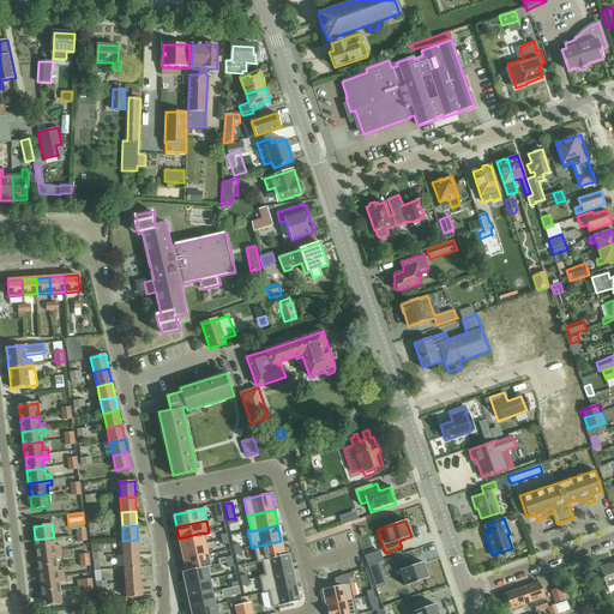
[(203,533),(179,539),(181,549),(205,545),(203,534),(203,533)]
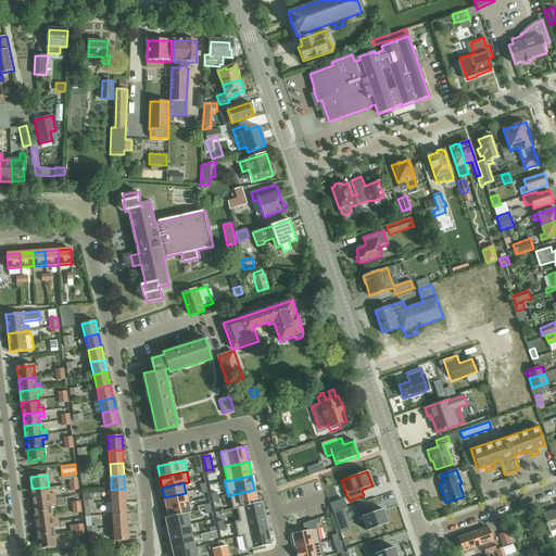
[(50,494),(49,487),(32,489),(33,501),(54,498),(54,494),(50,494)]
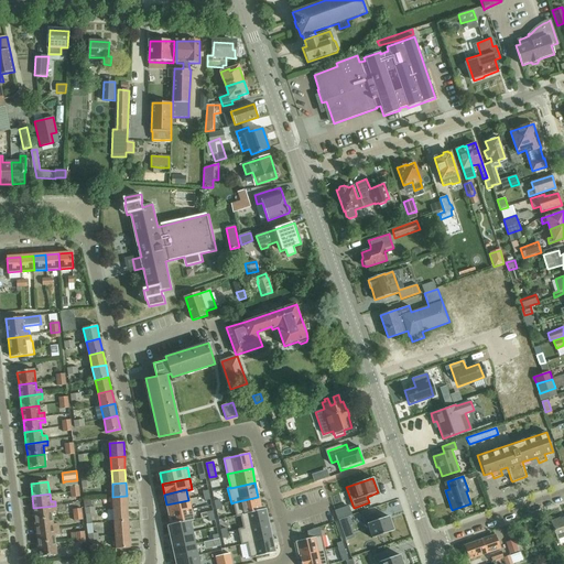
[(128,509),(127,496),(112,497),(114,509),(128,509)]
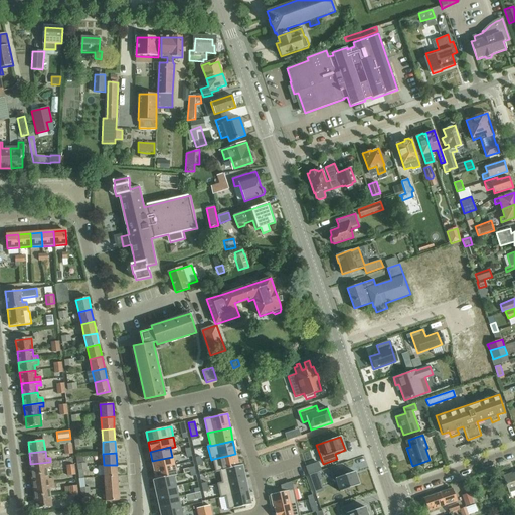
[(235,454),(213,459),(216,472),(220,471),(238,466),(235,454)]
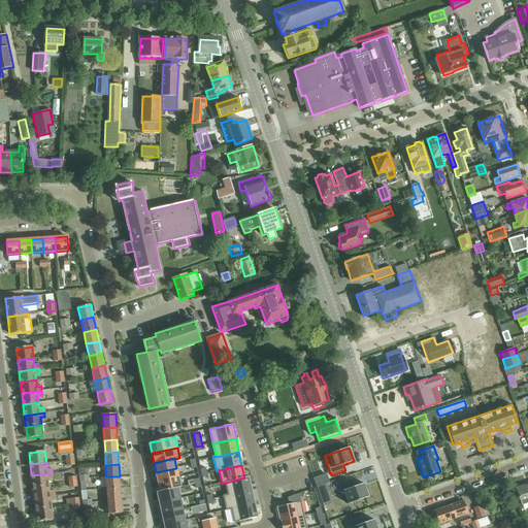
[(176,468),(156,472),(158,482),(178,477),(176,468)]
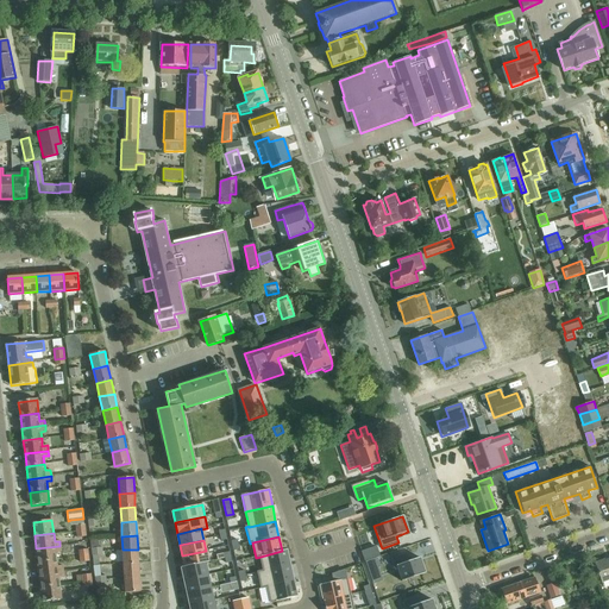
[(61,552),(60,546),(36,548),(38,562),(57,559),(56,553),(61,552)]
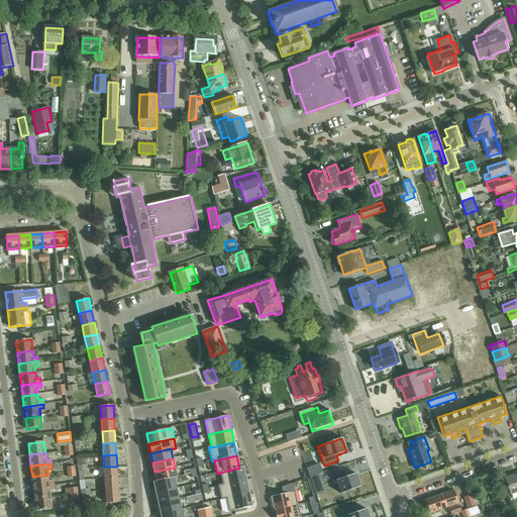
[(319,463),(307,468),(310,477),(322,472),(319,463)]
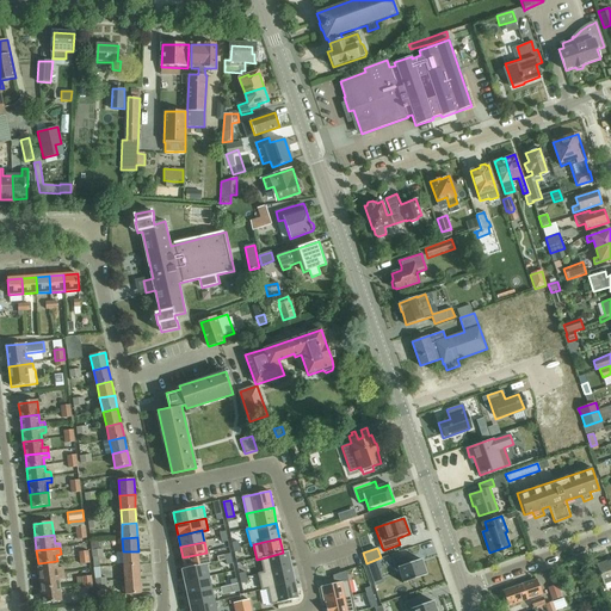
[(139,566),(139,551),(123,551),(124,566),(139,566)]
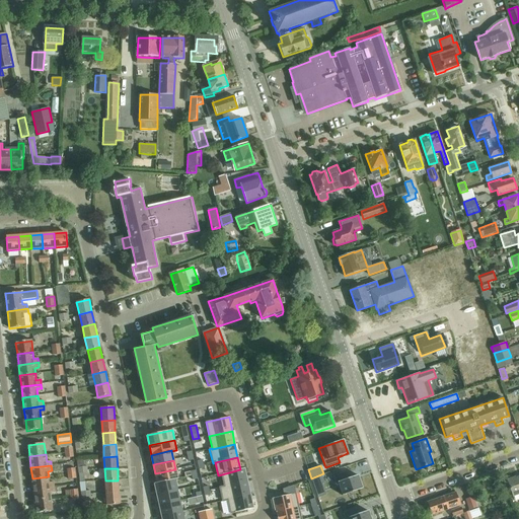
[(240,469),(222,474),(224,487),(224,488),(247,482),(244,468),(240,469)]
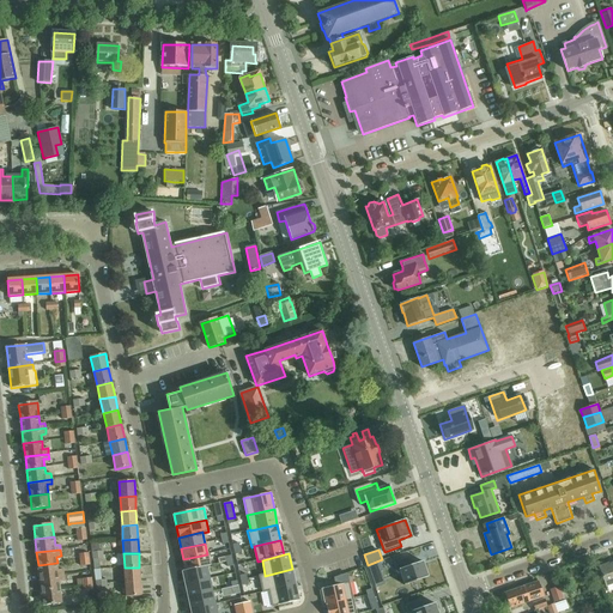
[(207,554),(183,559),(186,570),(186,571),(207,566),(211,566),(207,554)]
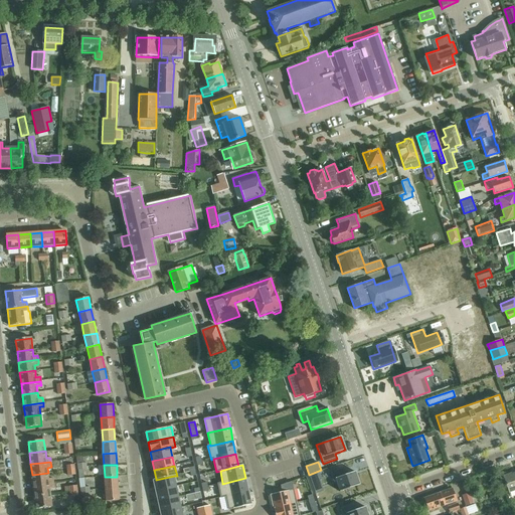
[(342,470),(331,474),(333,479),(335,479),(340,492),(359,485),(355,472),(344,475),(342,470)]
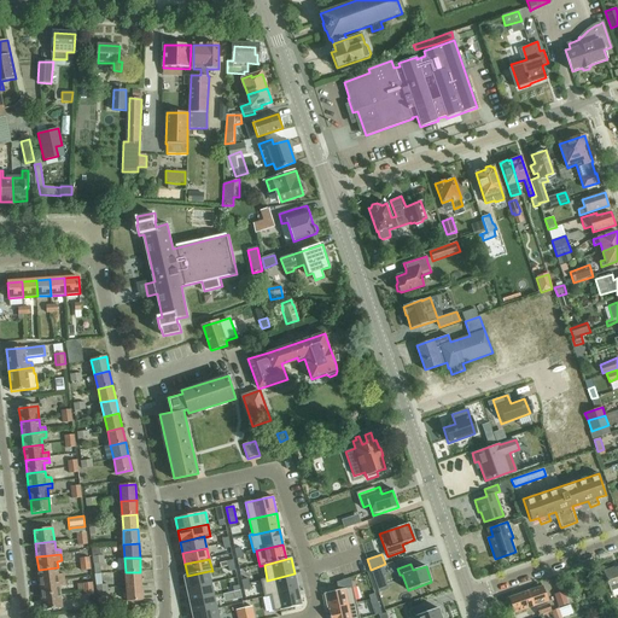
[(383,566),(371,570),(371,571),(374,579),(384,576),(385,576),(383,566)]
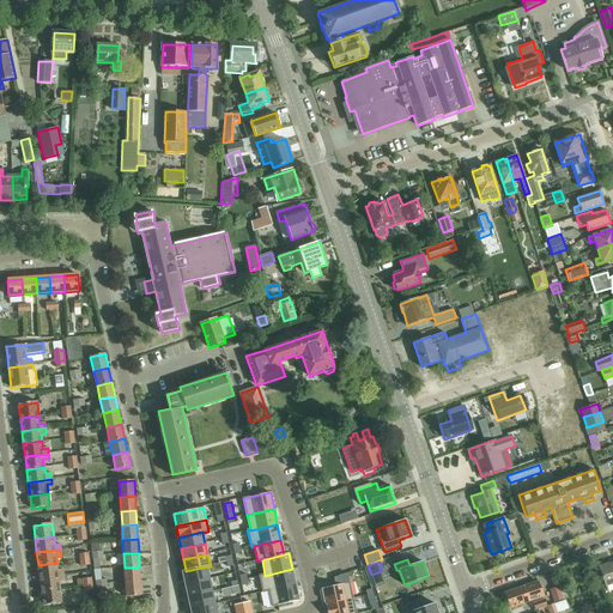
[(58,570),(58,563),(38,565),(40,578),(64,576),(64,570),(58,570)]
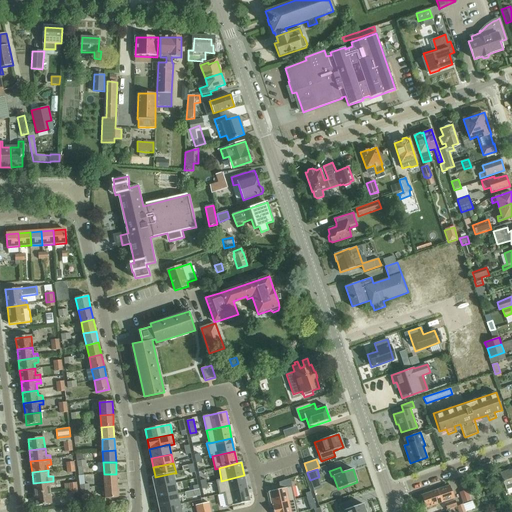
[(511,470),(508,472),(508,471),(500,473),(503,480),(502,480),(503,483),(505,489),(511,486),(511,470)]
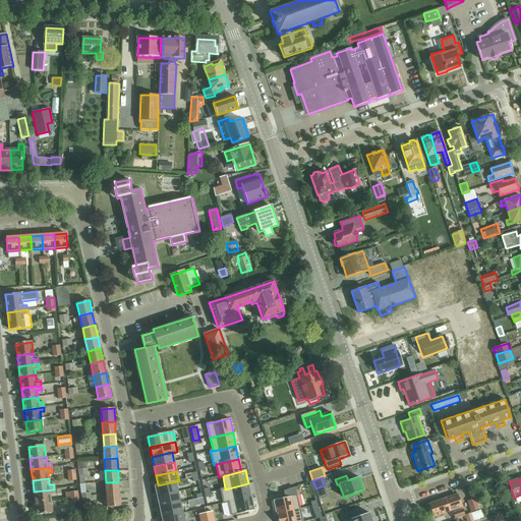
[(158,484),(155,485),(158,497),(178,491),(176,481),(158,485),(158,484)]
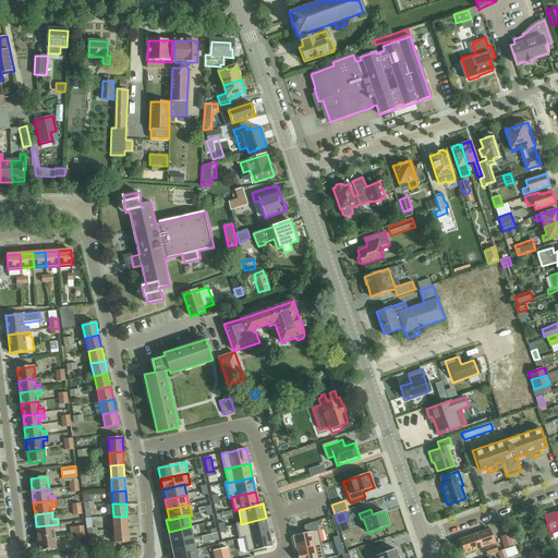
[(128,529),(126,517),(113,517),(114,530),(128,529)]
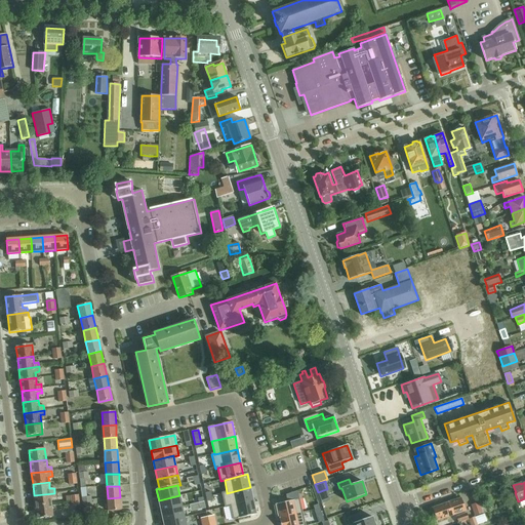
[(227,492),(223,493),(226,508),(230,507),(230,506),(253,500),(250,487),(227,493),(227,492)]
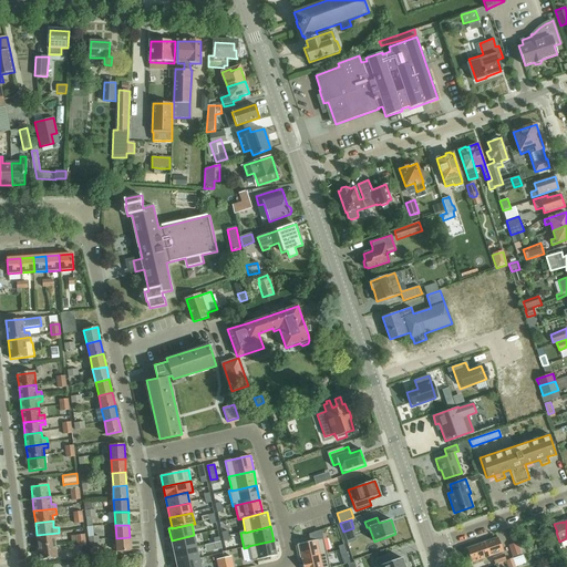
[(548,526),(540,528),(544,536),(550,534),(548,526)]
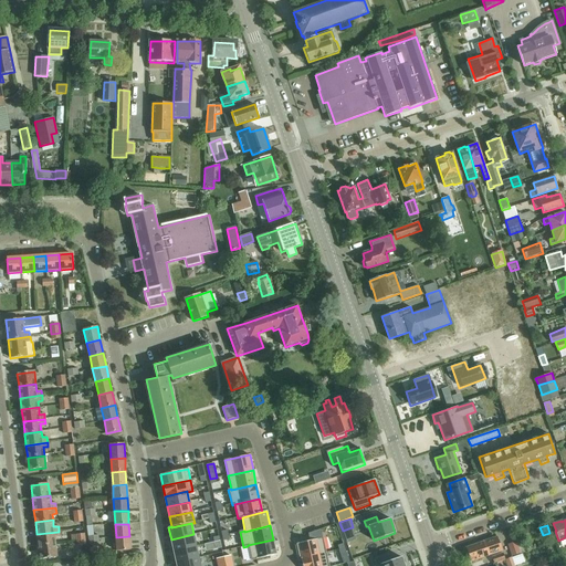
[(54,536),(60,536),(59,532),(37,534),(38,546),(55,544),(54,536)]
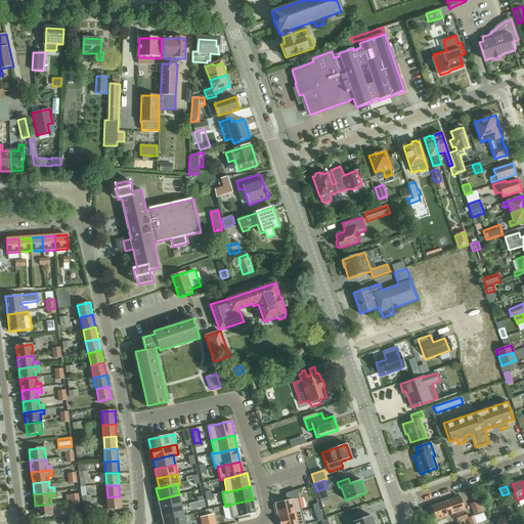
[(179,494),(159,499),(161,511),(181,506),(179,494)]
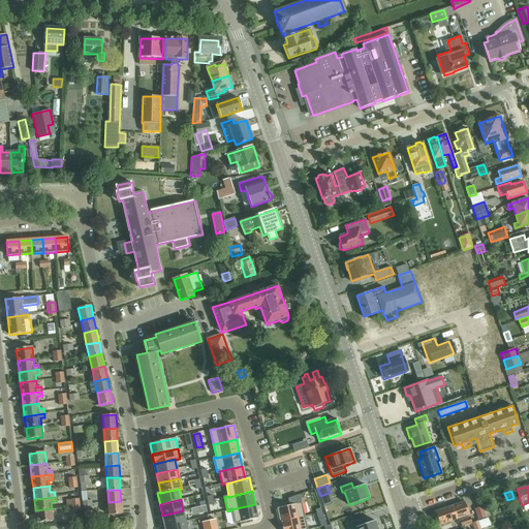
[(122,515),(121,501),(109,502),(109,515),(122,515)]
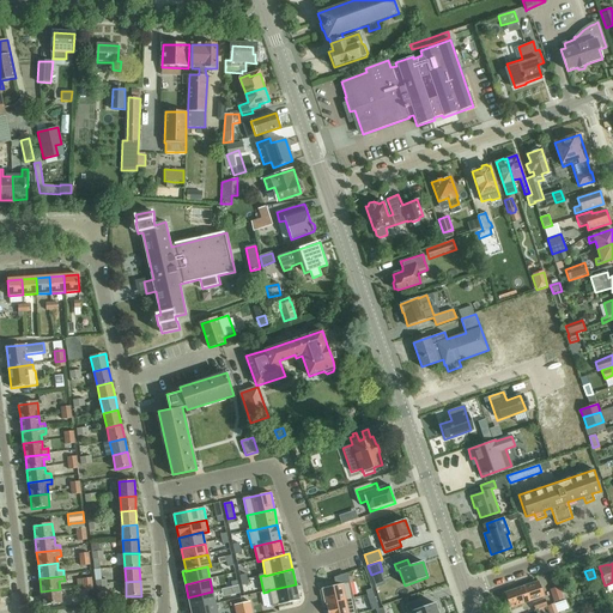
[(538,581),(505,593),(510,607),(542,596),(538,581)]
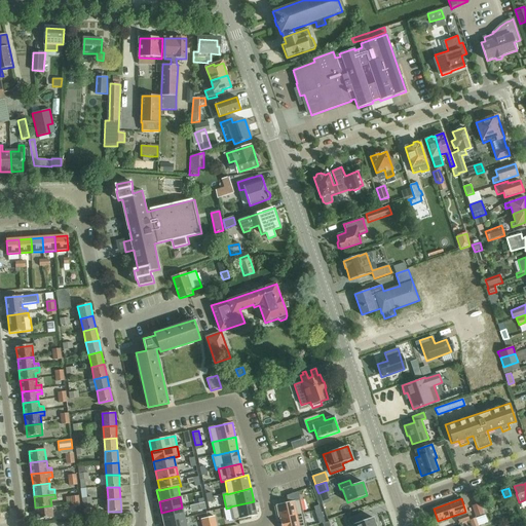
[(288,502),(276,505),(279,519),(303,514),(300,500),(299,500),(288,502)]
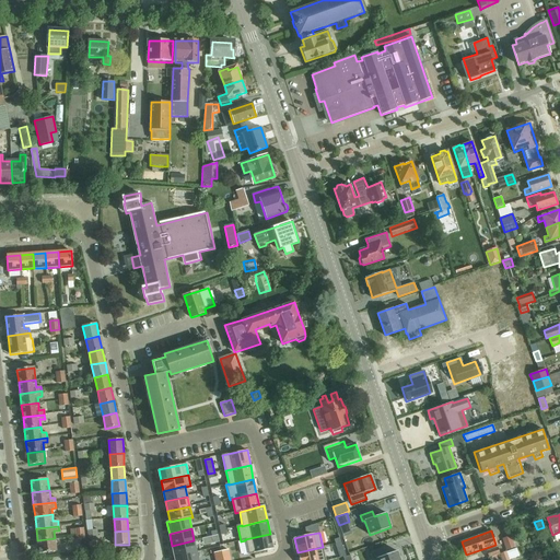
[(270,534),(245,539),(245,540),(248,555),(273,549),(270,534)]
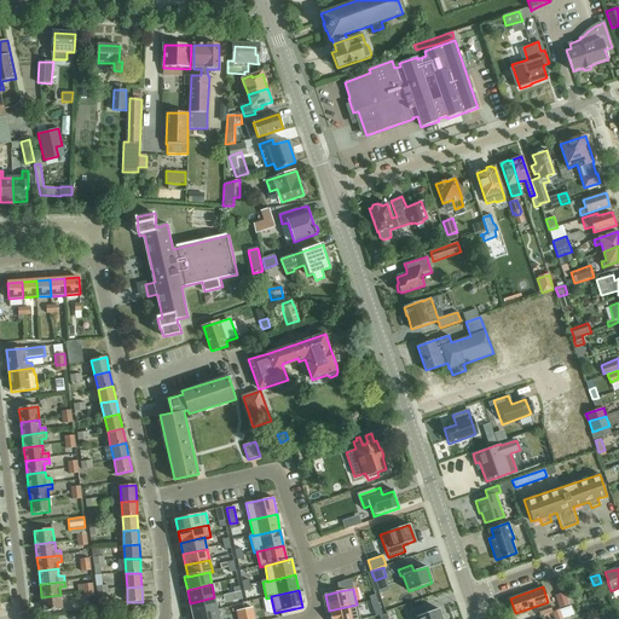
[(555,596),(559,606),(560,607),(576,601),(571,590),(563,593),(555,596)]
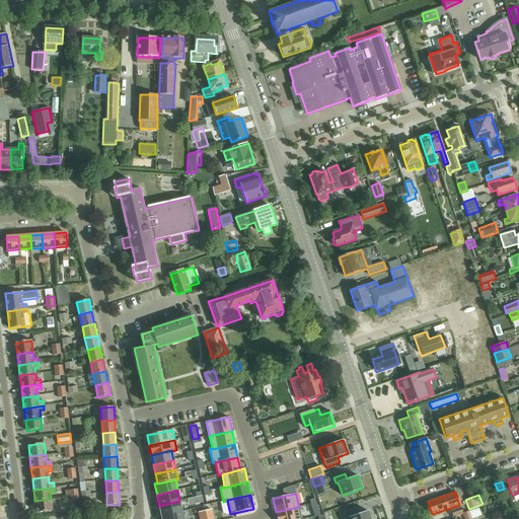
[(197,497),(195,498),(196,504),(203,503),(202,496),(197,497)]
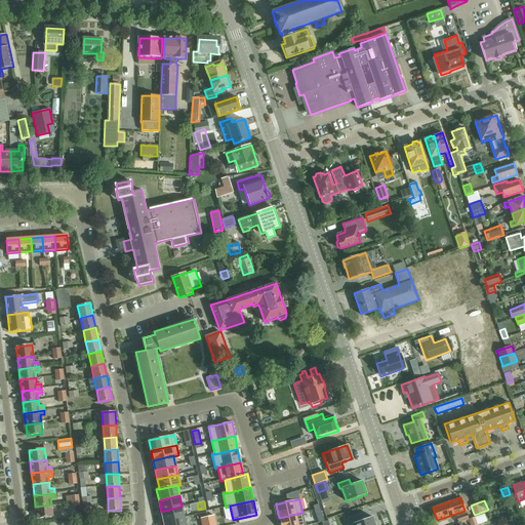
[(53,516),(51,505),(35,507),(37,518),(53,516)]
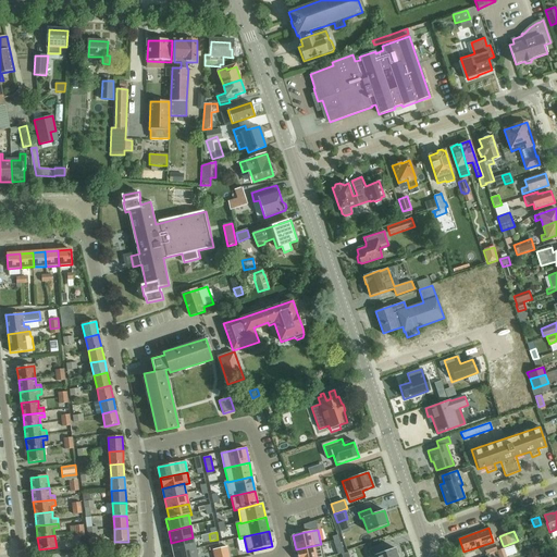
[(193,537),(171,543),(173,554),(196,549),(193,537)]
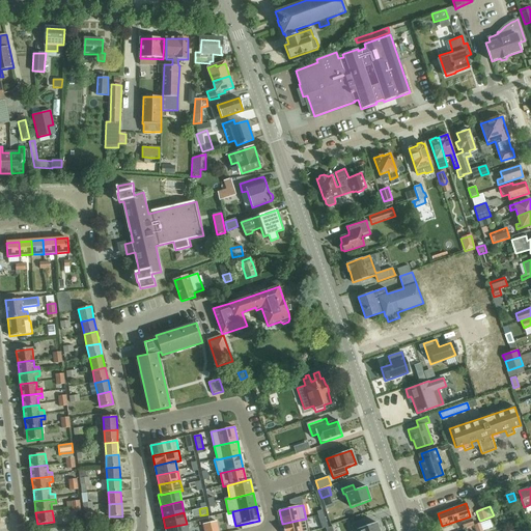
[(308,530),(306,519),(282,524),(283,530),(308,530)]
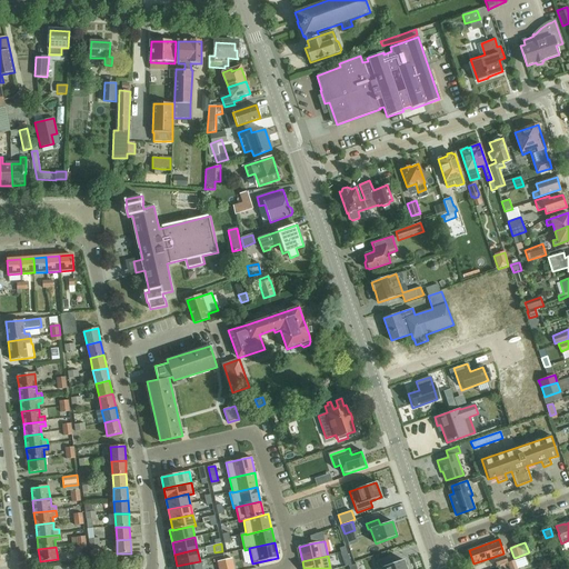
[(507,561),(505,556),(495,559),(497,566),(507,561)]
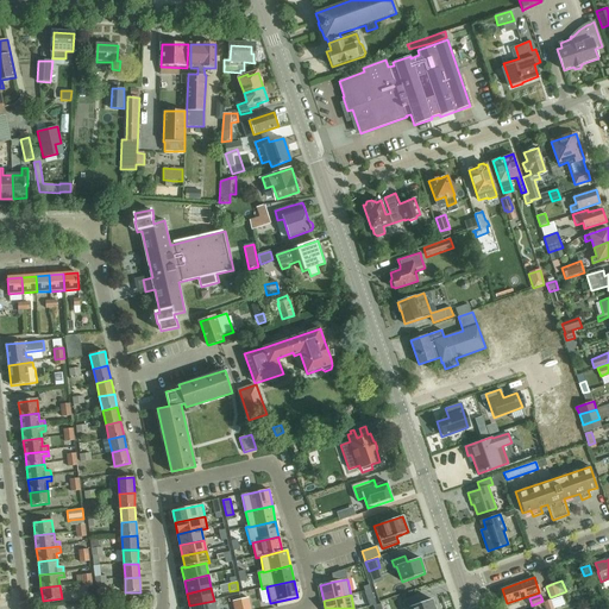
[(406,608),(403,608),(434,608),(432,600),(419,603),(416,597),(403,602),(406,608)]
